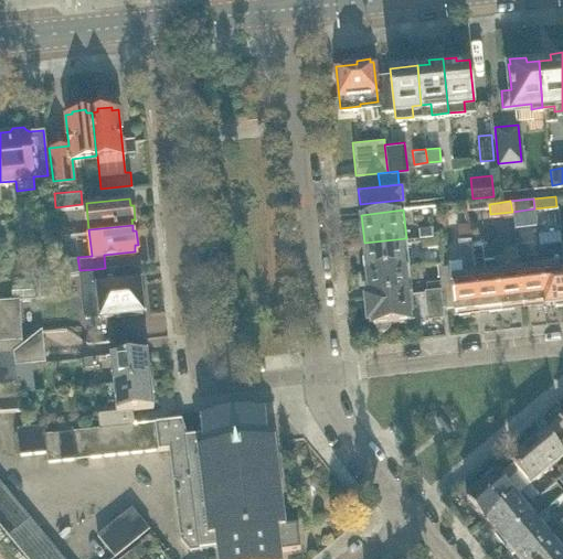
[(421,236),(432,235),(431,225),(418,226),(420,237),(421,236)]
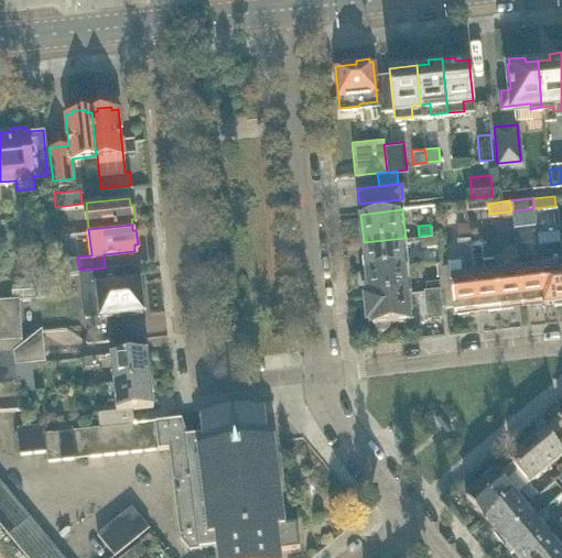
[(474,272),(471,245),(468,225),(456,226),(458,238),(456,239),(458,259),(449,260),(449,261),(445,261),(445,264),(441,264),(445,306),(454,305),(454,309),(456,308),(457,312),(467,310),(467,307),(477,306),(474,272)]
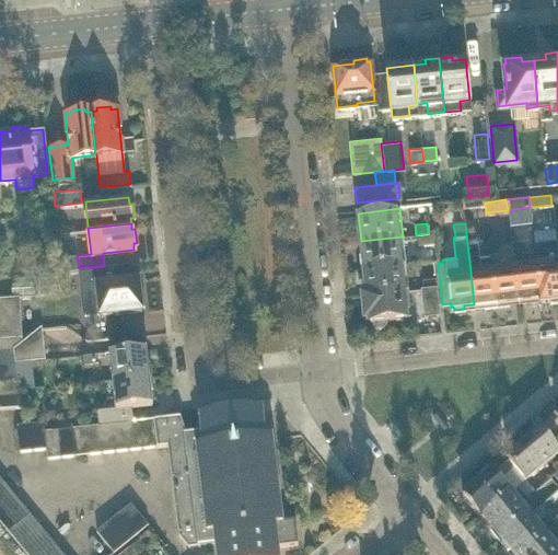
[(428,233),(417,234),(418,243),(432,242),(431,233),(428,233)]
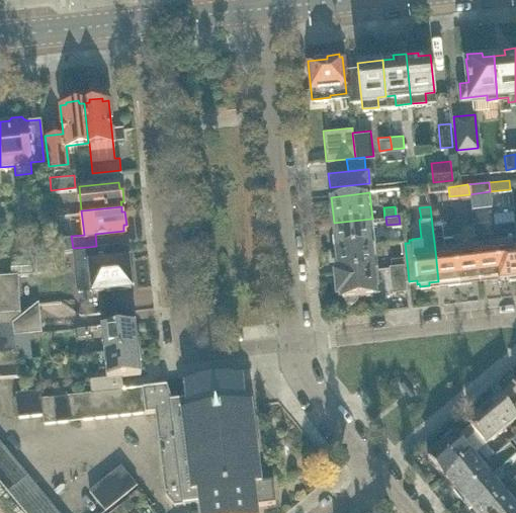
[(334,247),(374,243),(372,219),(334,223),(335,233),(332,234),(334,247)]
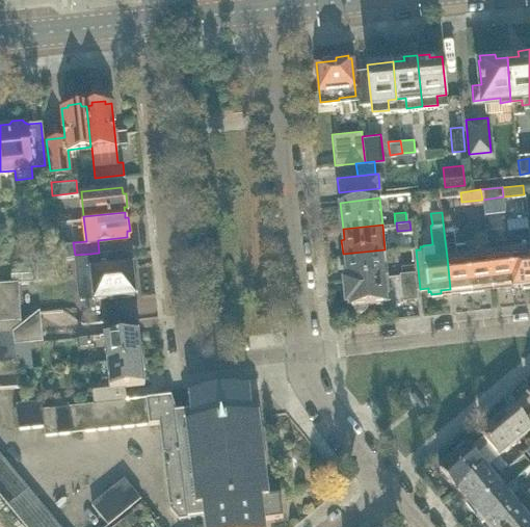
[(529,284),(529,246),(528,228),(507,231),(508,239),(513,284),(522,283),(523,286),(529,284)]
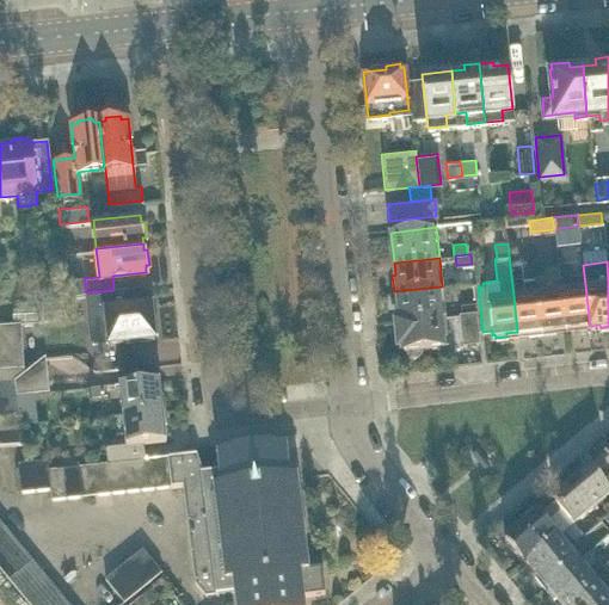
[(584,275),(570,276),(568,263),(558,264),(559,267),(561,289),(565,326),(576,325),(576,328),(590,326),(584,275)]
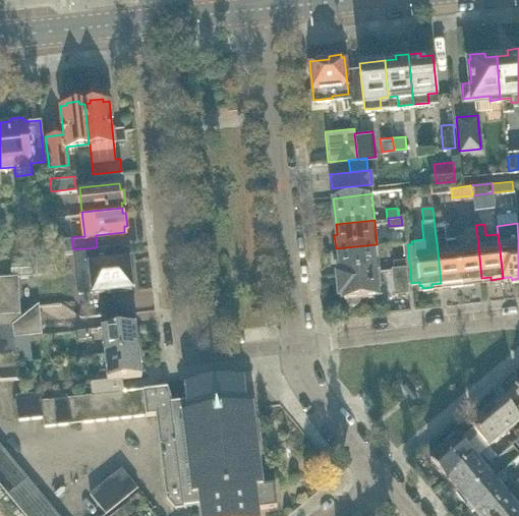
[(446,239),(445,225),(435,227),(438,251),(441,283),(449,282),(450,285),(461,283),(457,238),(446,239)]
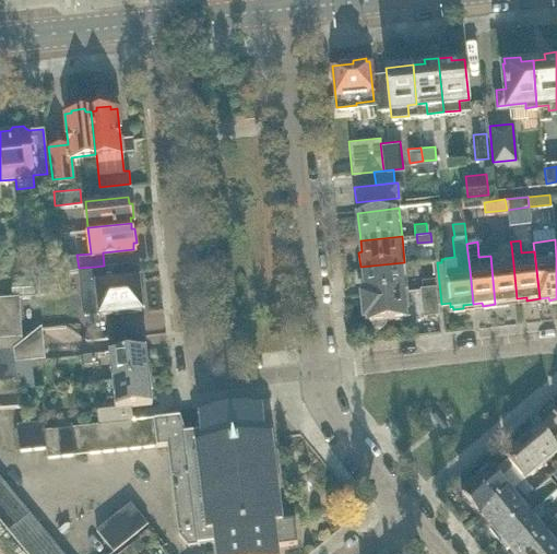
[(495,304),(504,303),(508,303),(508,299),(517,298),(513,264),(511,245),(498,246),(498,252),(489,254),(490,256),(495,304)]
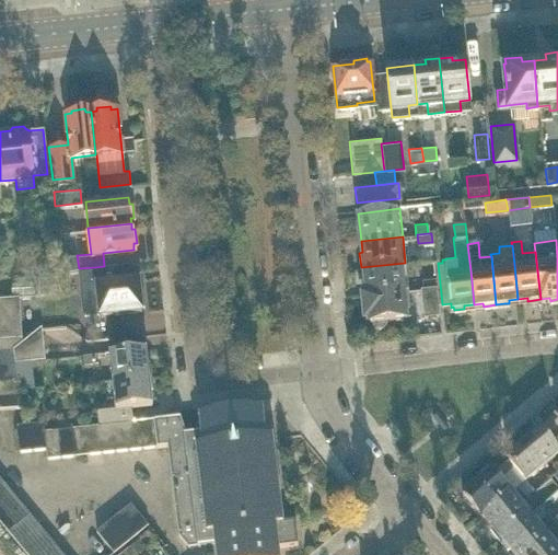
[(367,293),(408,289),(405,263),(361,267),(362,281),(364,281),(367,292),(367,293)]
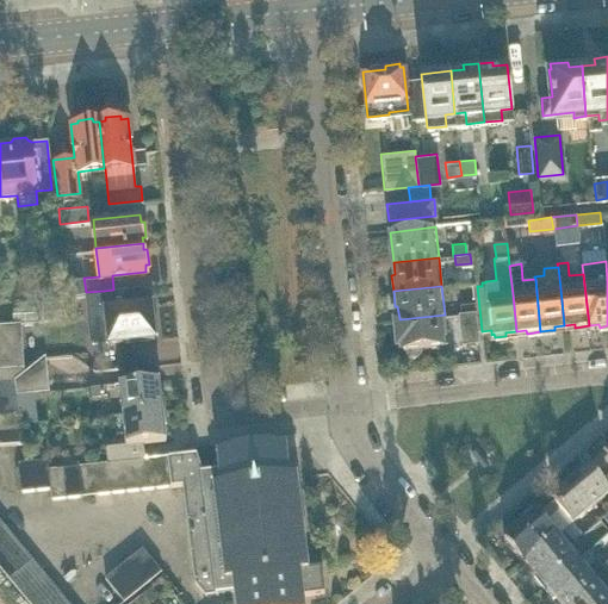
[(150,303),(140,304),(137,287),(113,290),(104,291),(107,322),(90,323),(91,340),(109,338),(110,341),(154,336),(153,331),(156,331),(155,318),(152,318),(150,303)]
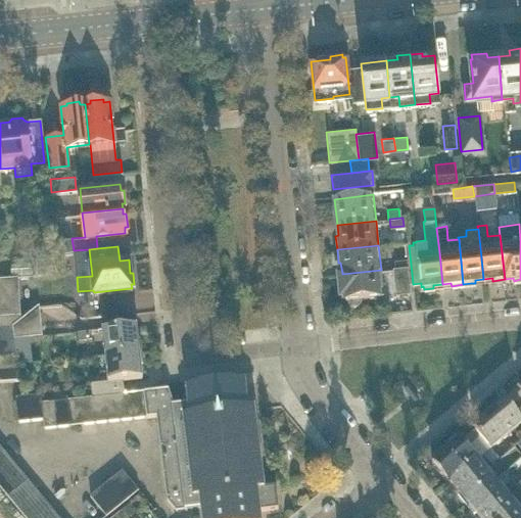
[(394,269),(407,267),(406,259),(393,260),(394,269)]
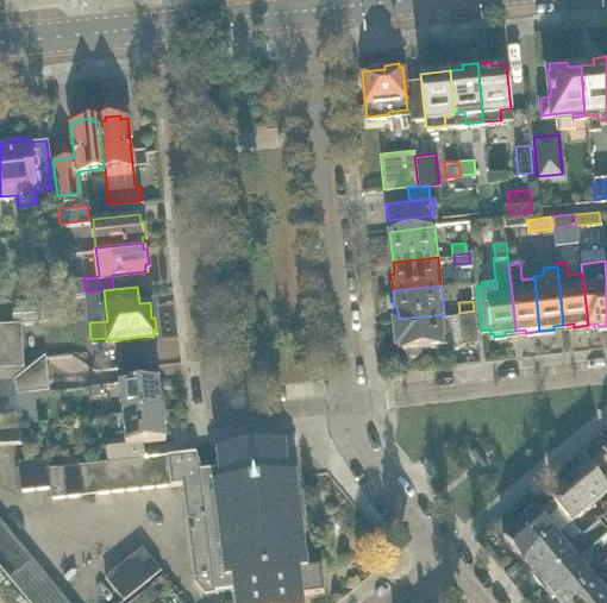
[(461,341),(477,340),(474,311),(460,313),(458,313),(461,341)]
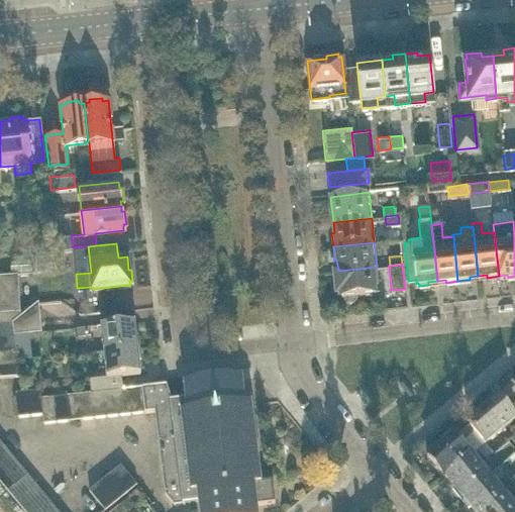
[(357,294),(379,292),(377,267),(338,271),(338,270),(334,270),(336,292),(340,292),(340,295),(341,295),(342,300),(345,303),(350,304),(354,302),(357,298),(357,294)]
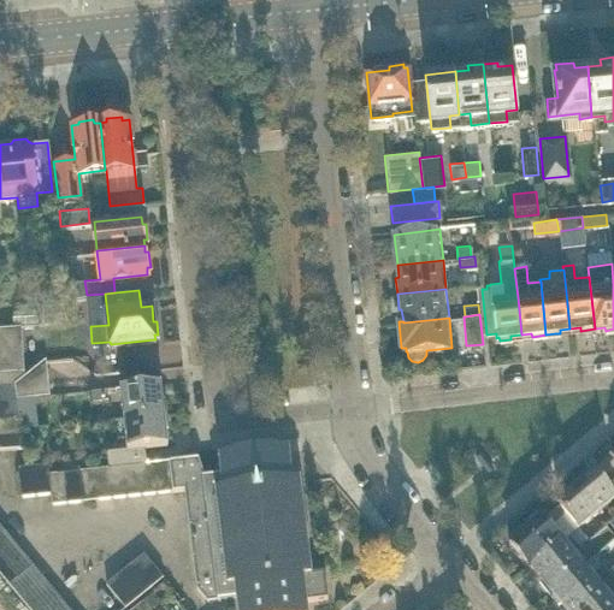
[(0,339),(22,338),(21,324),(0,325),(0,339)]
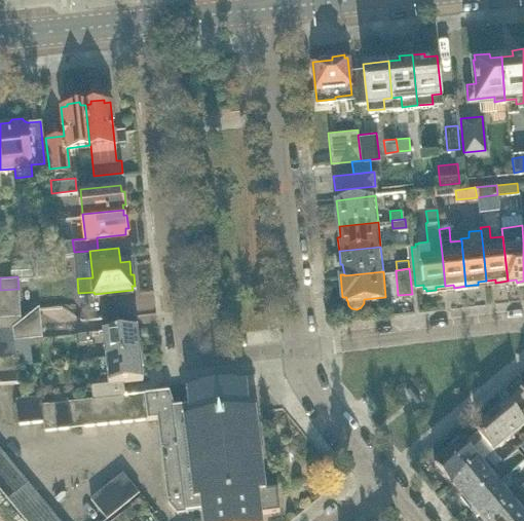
[(0,302),(19,302),(19,289),(0,290),(0,302)]
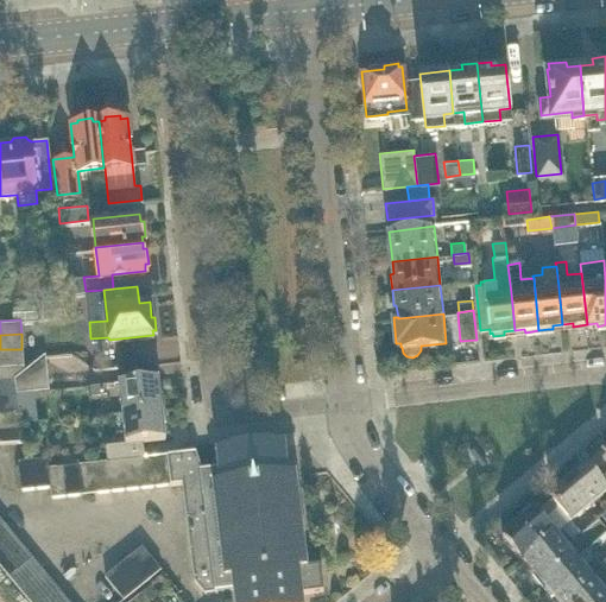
[(0,363),(23,362),(21,349),(0,349),(0,363)]
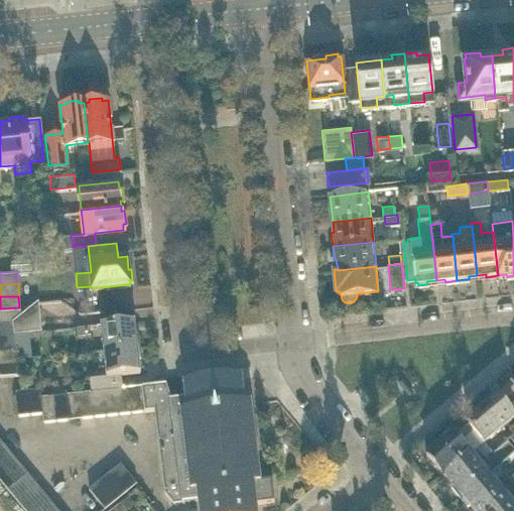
[(39,329),(39,324),(37,298),(20,312),(20,321),(15,321),(15,331),(39,329)]
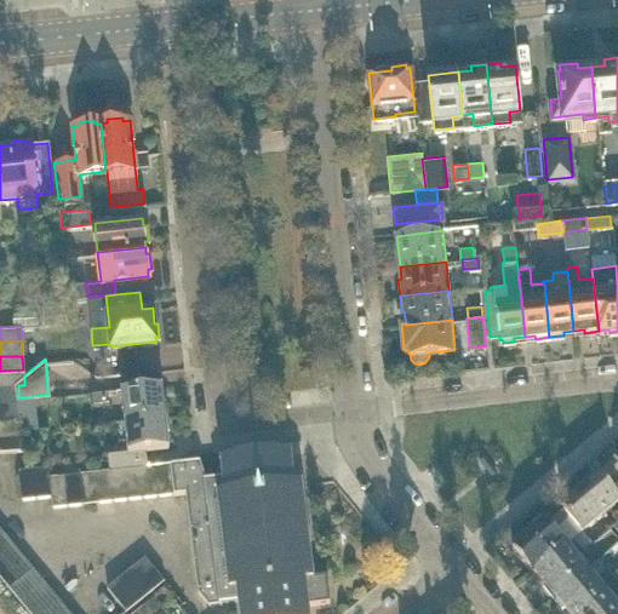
[(24,385),(24,376),(23,369),(0,371),(0,385),(18,385),(24,385)]
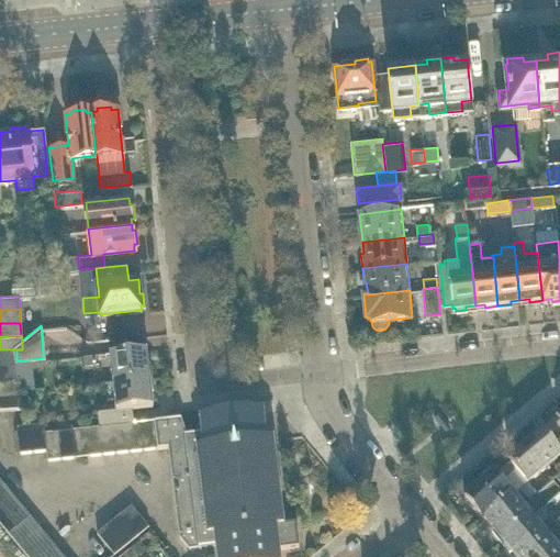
[(149,361),(147,361),(145,347),(110,352),(113,379),(150,375),(149,361)]
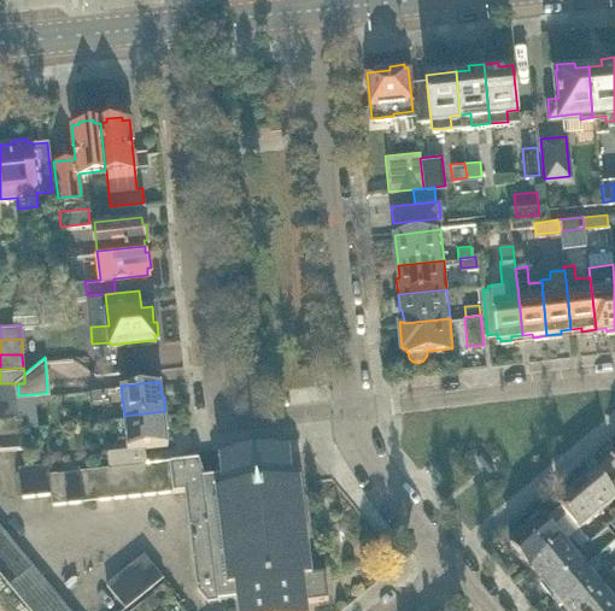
[(0,399),(18,399),(18,395),(18,383),(0,383),(0,399)]
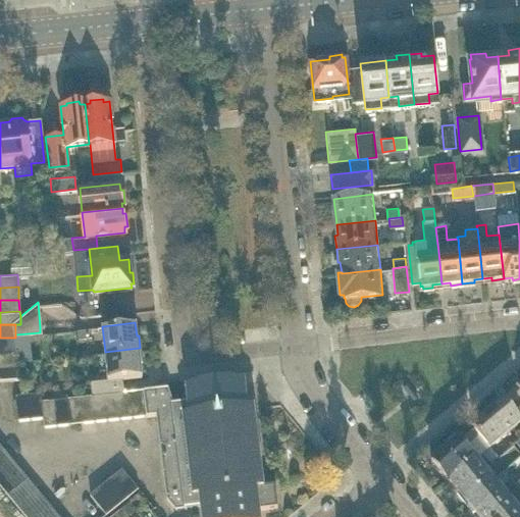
[(78,338),(91,337),(90,327),(76,328),(78,338)]
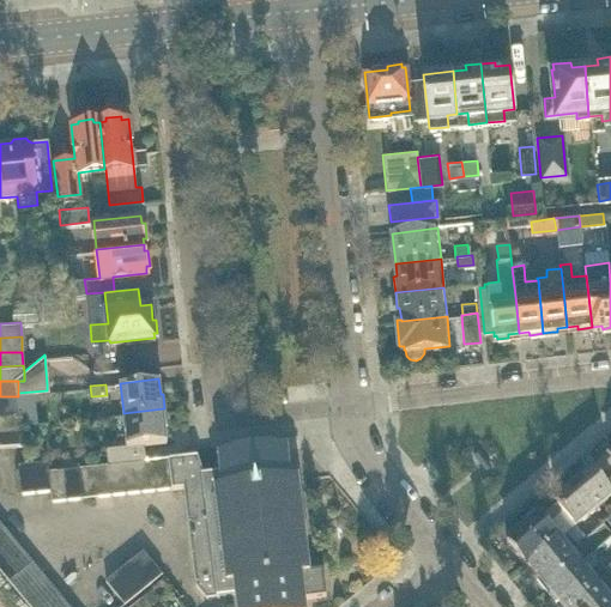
[(0,412),(19,412),(18,396),(0,396),(0,412)]
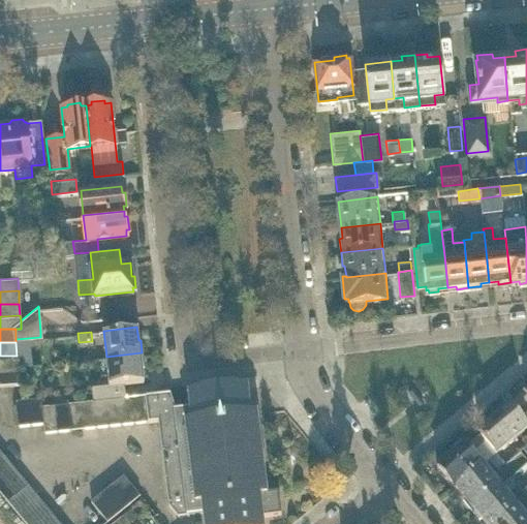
[(92,399),(105,397),(118,396),(125,395),(124,381),(143,379),(141,366),(144,366),(142,352),(106,357),(109,383),(91,386),(92,399)]
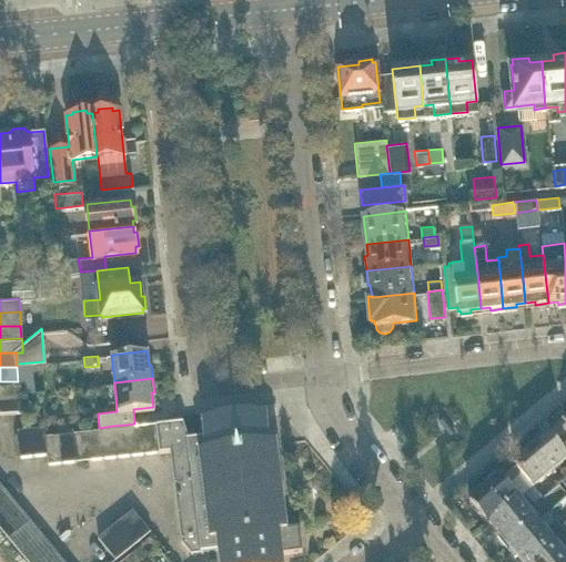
[(0,396),(19,396),(18,381),(0,381),(0,396)]
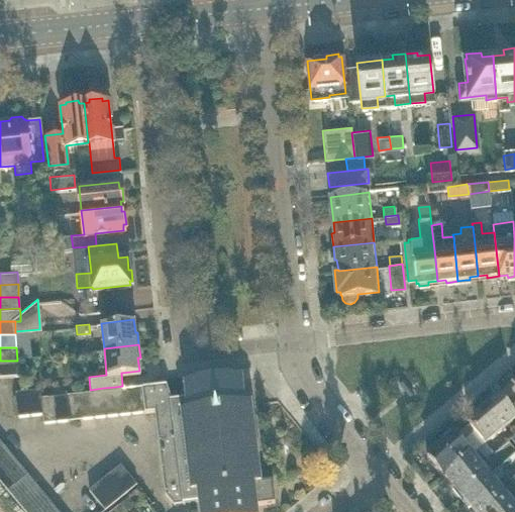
[(0,374),(18,374),(17,361),(0,361),(0,374)]
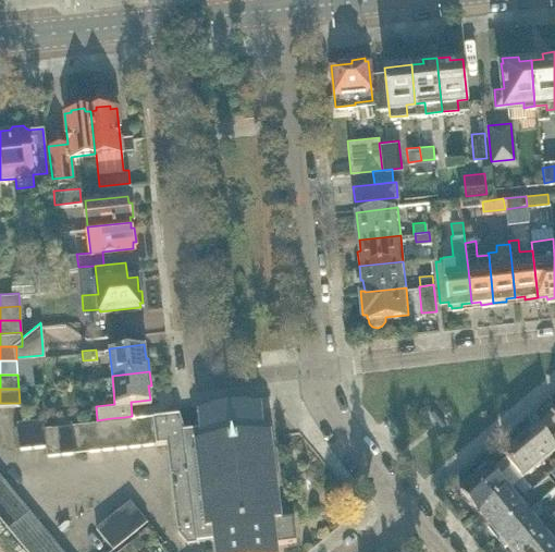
[(270,432),(262,433),(258,404),(199,412),(200,426),(184,427),(179,412),(179,411),(151,414),(155,442),(165,440),(176,529),(187,542),(198,540),(198,539),(216,537),(217,551),(274,551),(274,541),(296,539),(293,514),(279,516),(275,490),(278,489),(278,487),(274,487),(273,476),(276,476),(275,474),(273,474),(271,462),(274,462),(274,460),(271,460),(270,449),(272,448),(272,445),(269,446),(268,434),(271,434),(270,432)]
